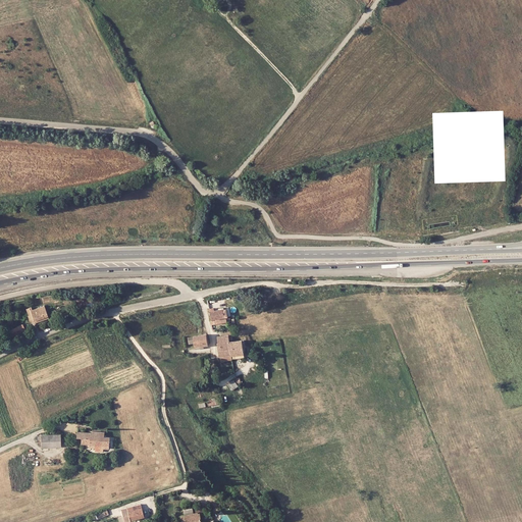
[(35,320),(49,315),(45,303),(31,308),(30,305),(27,306),(30,313),(32,312),(34,317),(35,320)]
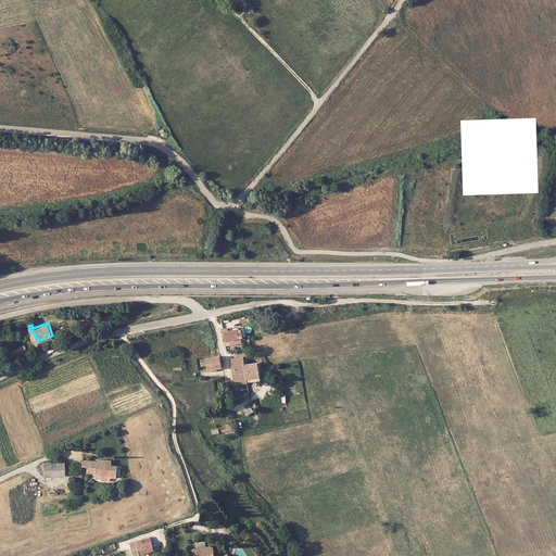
[(224,331),(226,340),(239,338),(237,329),(237,328),(228,330),(224,331)]
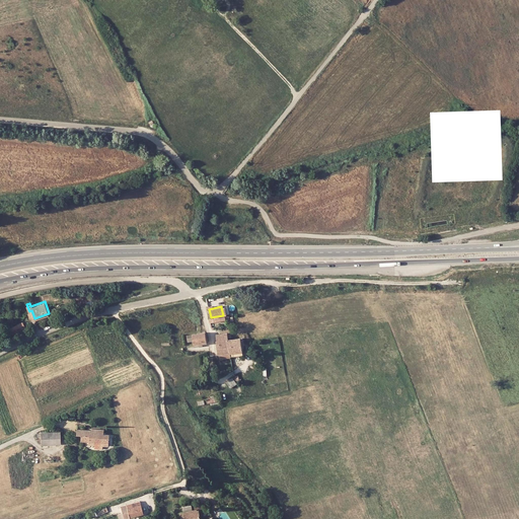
[(22,319),(10,325),(7,326),(2,329),(4,335),(19,327),(20,329),(25,327),(22,319)]
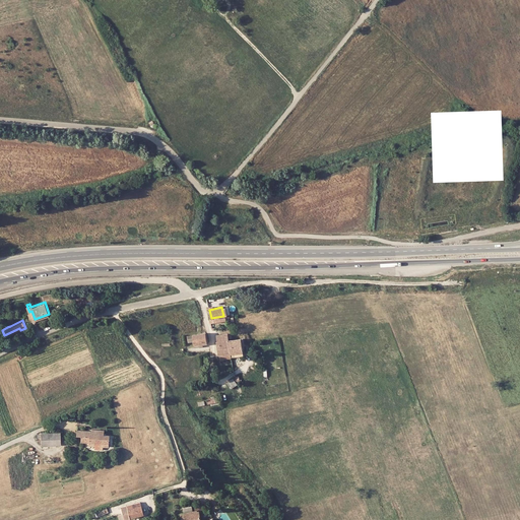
[(202,343),(206,342),(205,332),(192,335),(193,341),(194,345),(202,343)]
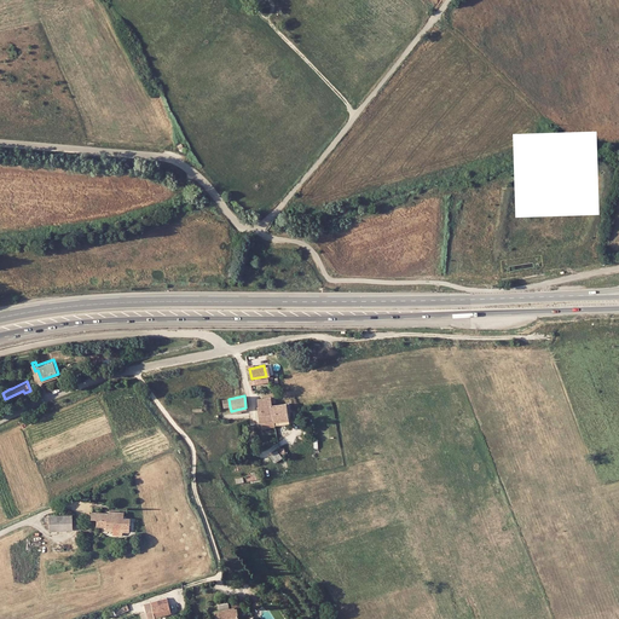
[(261,422),(273,421),(272,405),(271,400),(271,395),(258,398),(259,406),(258,406),(260,422),(261,422)]
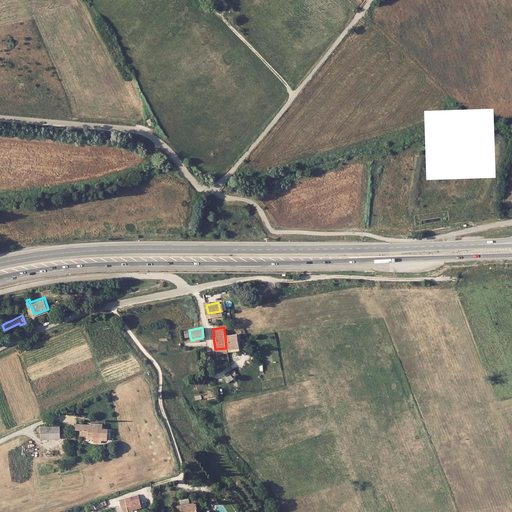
[(226,348),(238,346),(238,341),(237,338),(239,338),(239,333),(236,333),(228,334),(225,335),(226,348)]
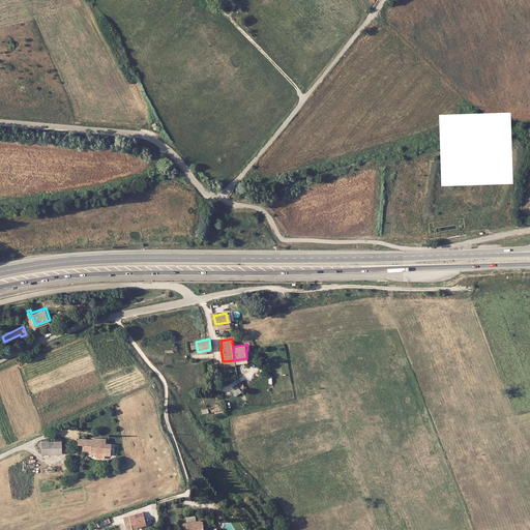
[(236,395),(241,391),(237,386),(231,390),(236,395)]
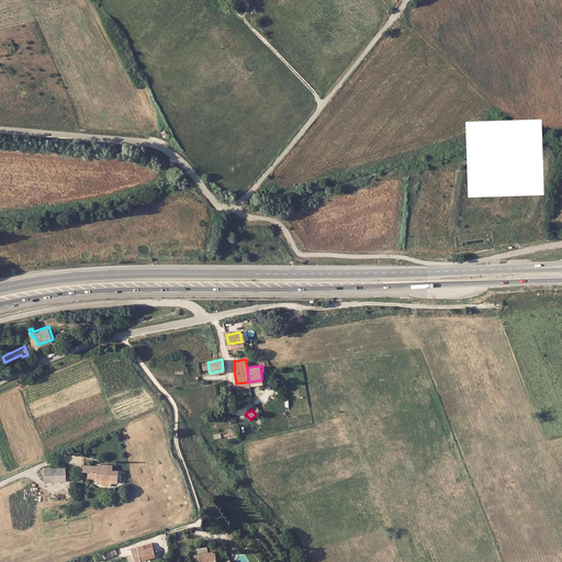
[(111,479),(111,482),(117,482),(119,470),(112,470),(112,464),(104,464),(104,468),(101,468),(101,465),(99,465),(83,464),(83,471),(88,471),(88,476),(96,478),(96,481),(102,481),(103,481),(103,479),(111,479)]
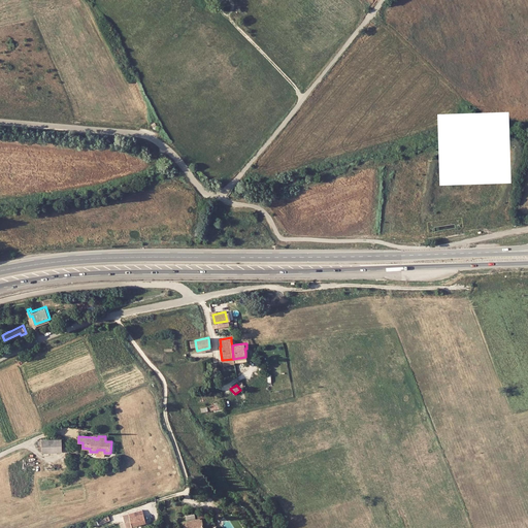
[(61,438),(41,439),(42,452),(62,451),(61,438)]
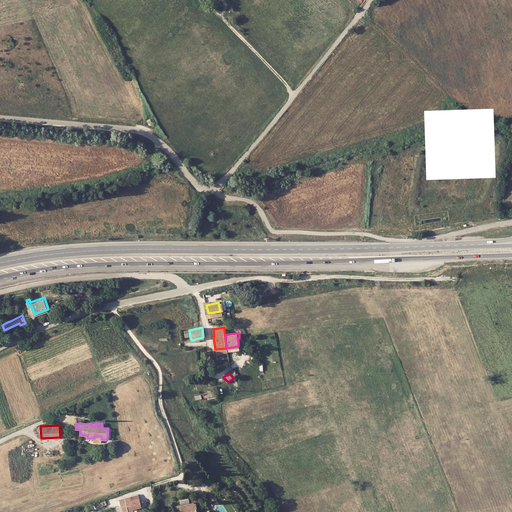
[(136,506),(136,508),(141,507),(137,494),(119,499),(121,506),(122,511),(128,510),(128,508),(133,507),(133,506),(136,506)]
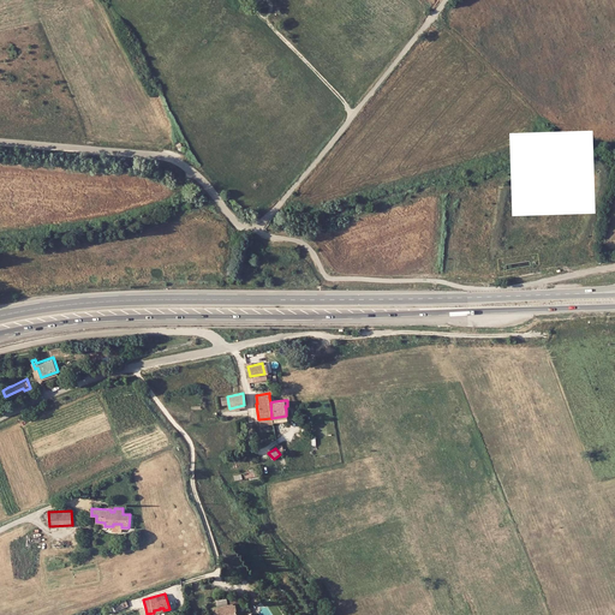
[(218,607),(219,613),(214,614),(237,614),(236,604),(237,603),(237,599),(232,601),(233,603),(228,604),(227,598),(216,601),(218,607)]
